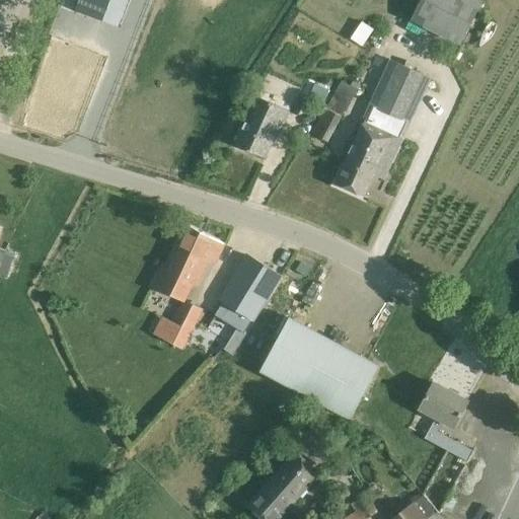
[(127,0),(77,0),(74,9),(118,26),(127,0)]
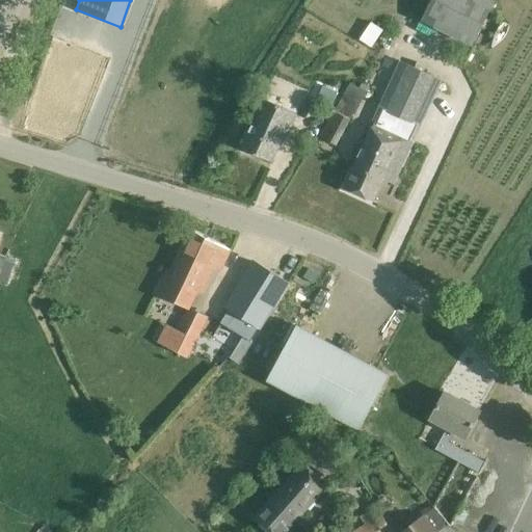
[(491,0),(430,0),(421,21),(472,47),(495,1),(491,0)]
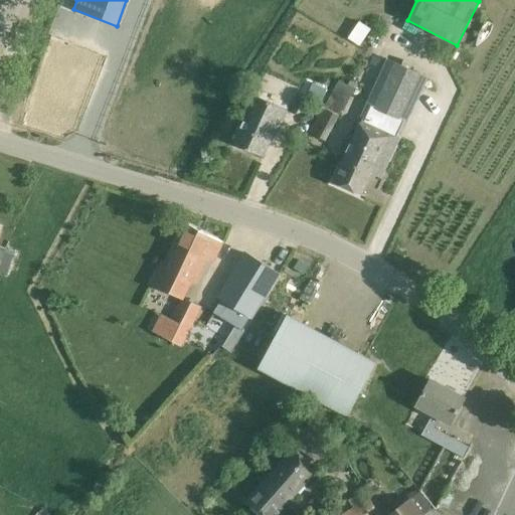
[(370,27),(359,20),(348,37),(359,44),(370,27)]
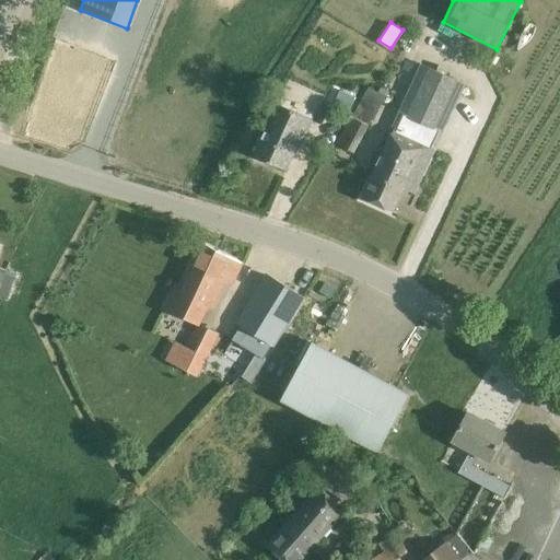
[(387,131),(391,133),(361,197),(392,211),(403,188),(412,193),(431,152),(432,153),(465,83),(421,62),(387,131)]
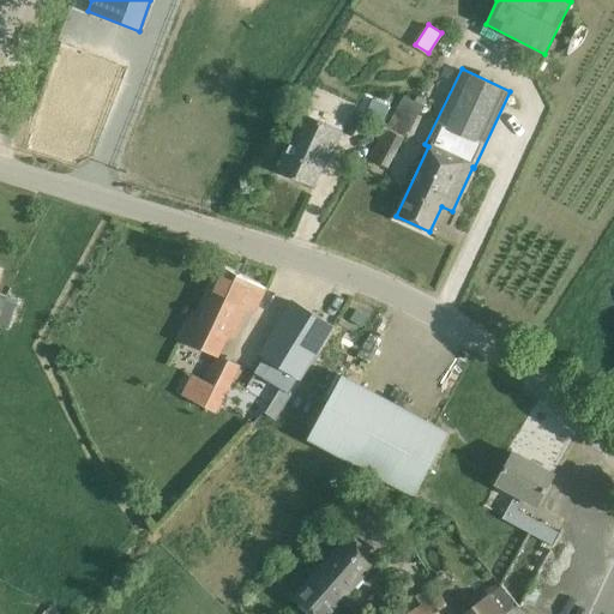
[(375,162),(387,168),(407,132),(409,133),(426,100),(417,96),(414,101),(404,95),(389,122),(395,125),(375,162)]
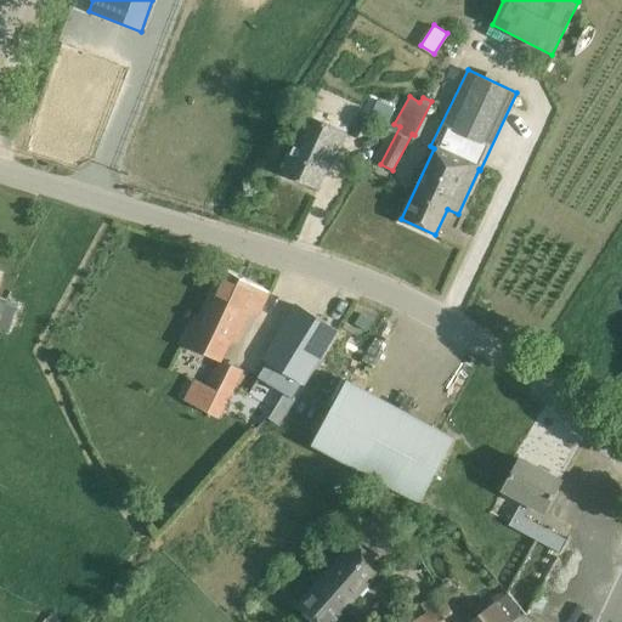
[(307,114),(281,171),(316,187),(331,157),(334,158),(346,133),(307,114)]
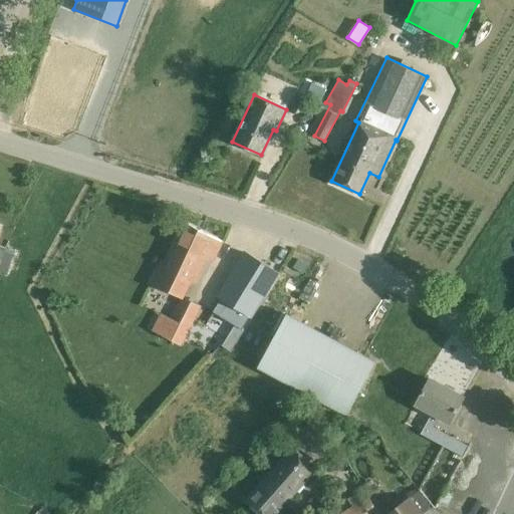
[(186,223),(165,266),(160,264),(151,284),(179,297),(164,331),(184,340),(202,306),(184,297),(192,281),(195,282),(207,257),(213,260),(222,240),(186,223)]
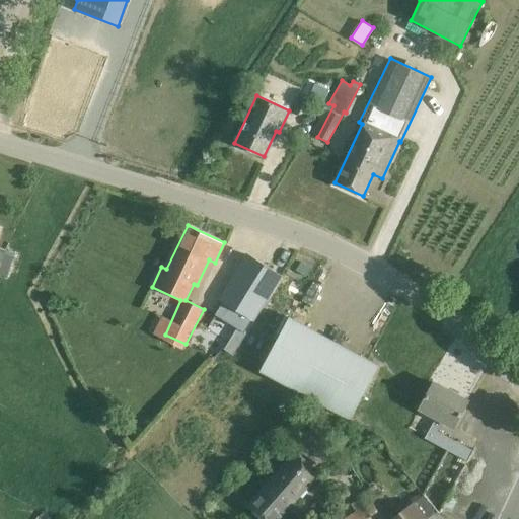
[(222,303),(215,313),(247,332),(283,275),(245,252),(216,299),(222,303)]
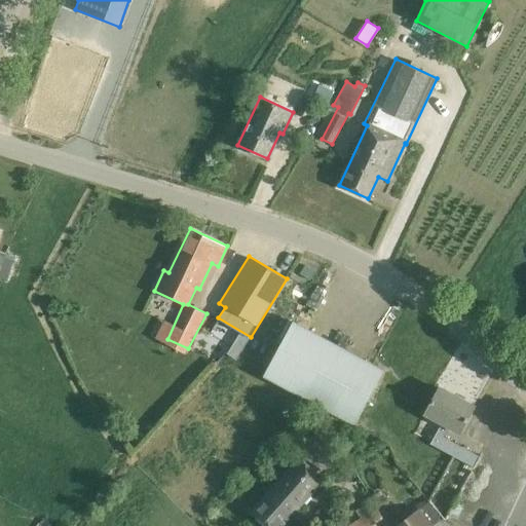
[(271,380),(297,395),(353,424),(382,370),(292,321),(262,376),(271,380)]
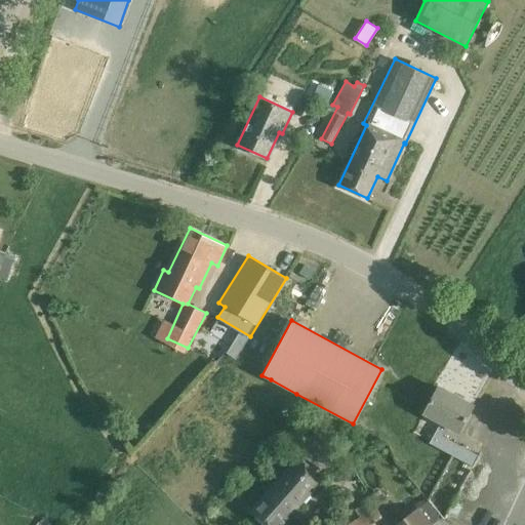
[(443,436),(448,426),(458,432),(473,405),(438,387),(423,412),(439,421),(429,442),(451,454),(427,500),(440,517),(444,519),(478,455),(443,436)]
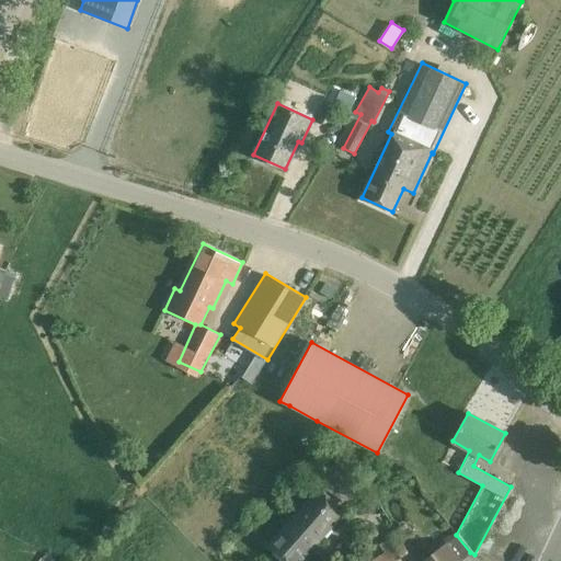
[(266,546),(283,560),(299,560),(345,511),(319,487),(266,546)]
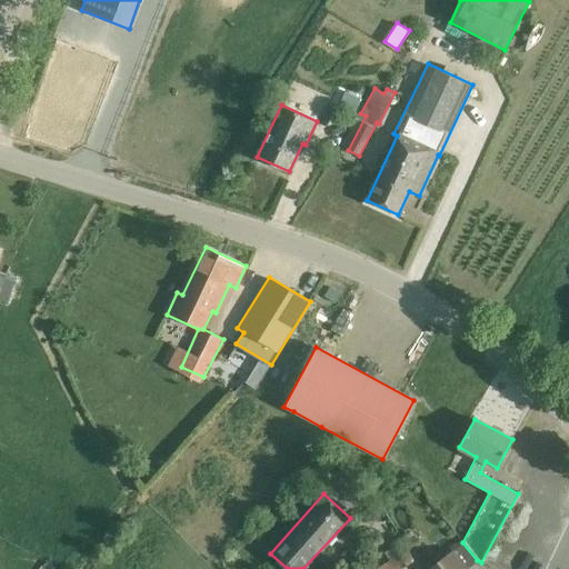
[(392,560),(383,566),(385,568),(398,568),(413,560),(402,541),(387,550),(392,560)]
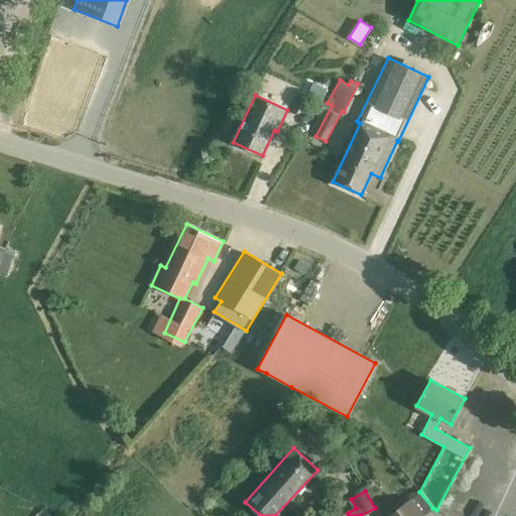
[(392,513),(389,509),(393,506),(383,493),(375,499),(383,510),(379,513),(381,515),(423,515),(411,499),(392,513)]
